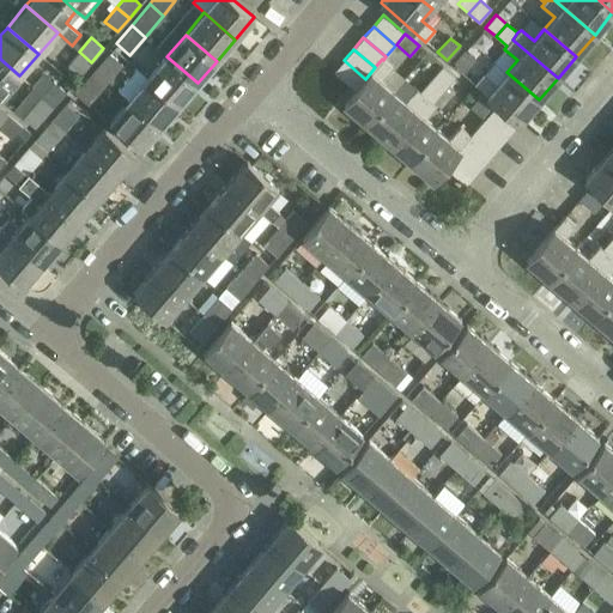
[(453,65),(462,73),(474,59),(465,50),(453,65)]
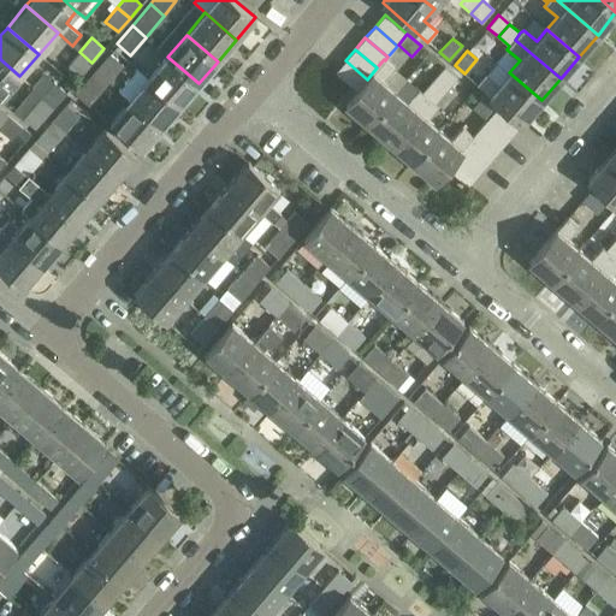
[(92,63),(80,52),(67,65),(81,76),(92,63)]
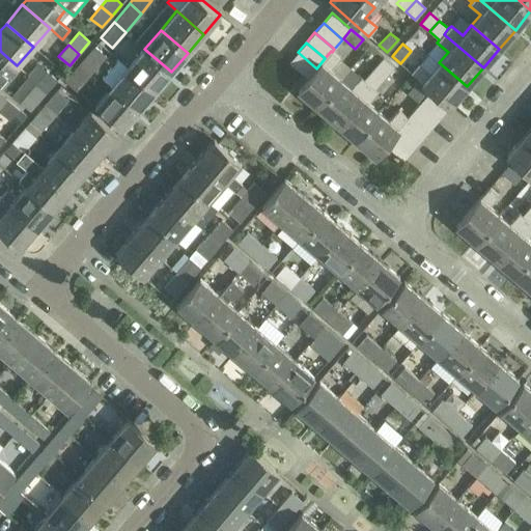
[(93,46),(81,60),(92,70),(105,55),(93,46)]
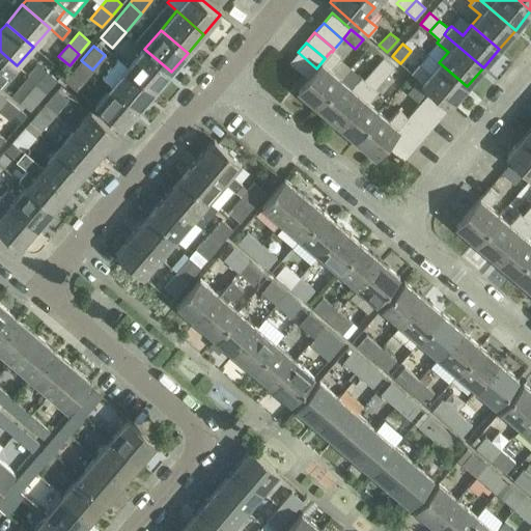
[(155,90),(171,72),(144,49),(128,67),(155,90)]
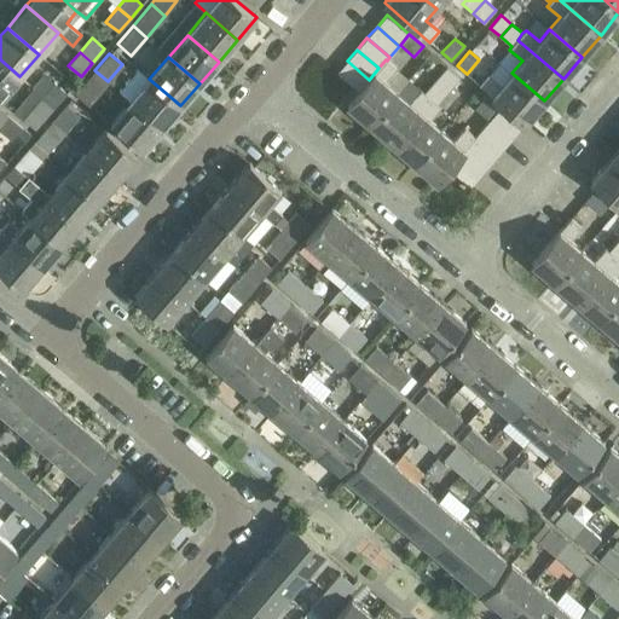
[(0,99),(19,76),(0,59),(0,99)]
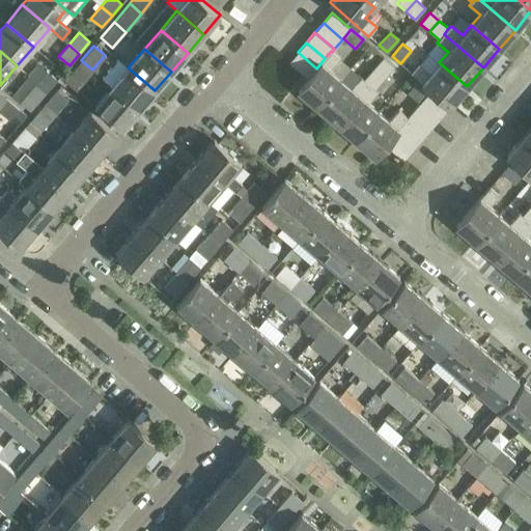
[(316,68),(308,78),(298,90),(317,107),(341,79),(331,71),(340,59),(332,52),(331,51),(325,58),(316,68)]
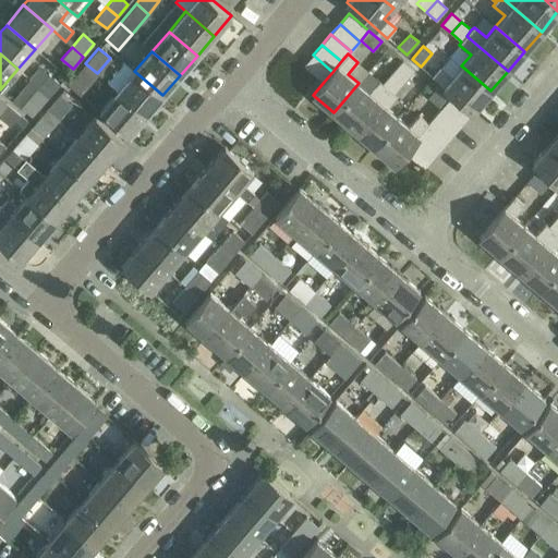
[(304,65),(324,82),(332,72),(313,55),(304,65)]
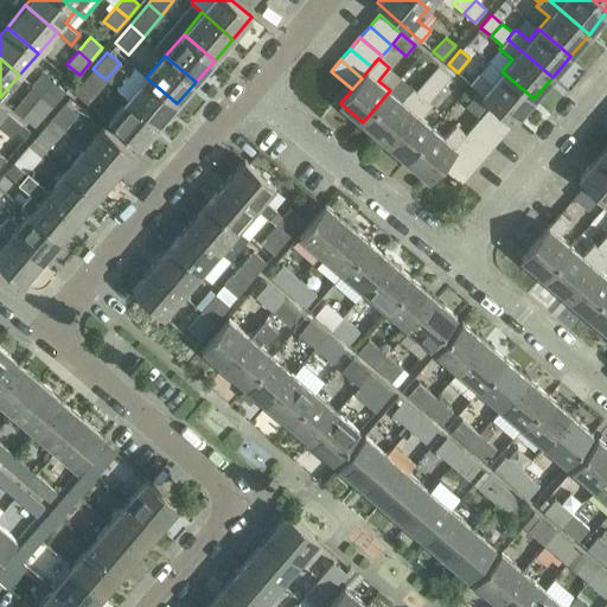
[(427,78),(440,89),(451,76),(439,65),(427,78)]
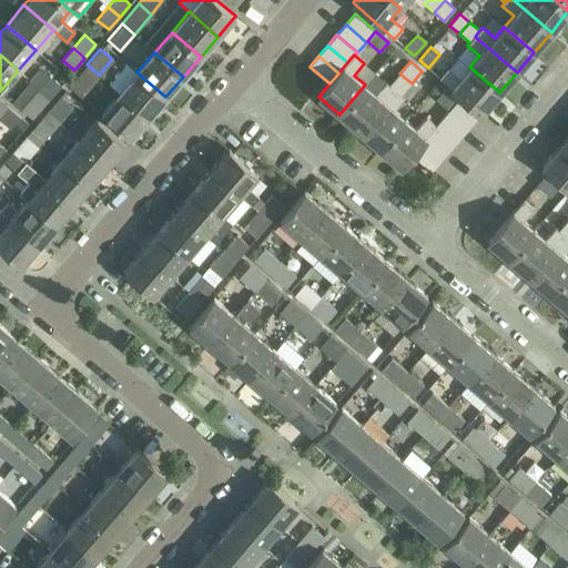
[(85,91),(99,74),(87,64),(73,81),(85,91)]
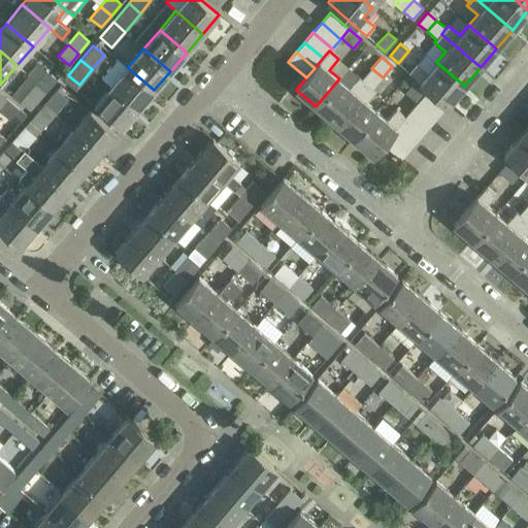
[(408,72),(448,105),(464,86),(436,62),(427,72),(417,63),(408,72)]
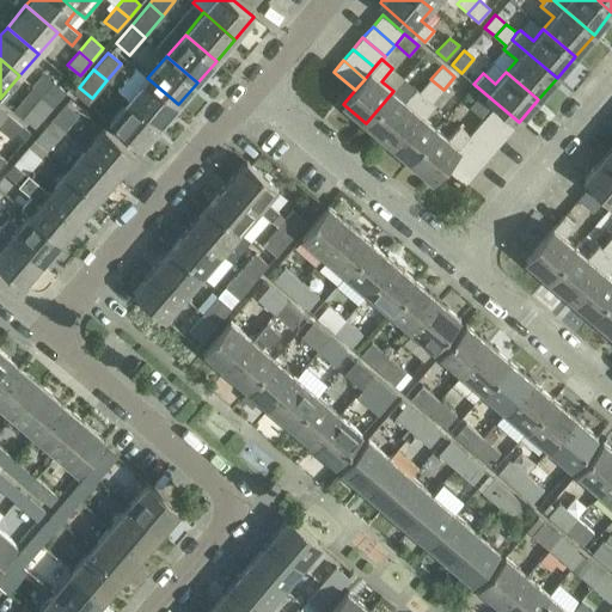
[(2,97),(13,105),(32,83),(22,74),(2,97)]
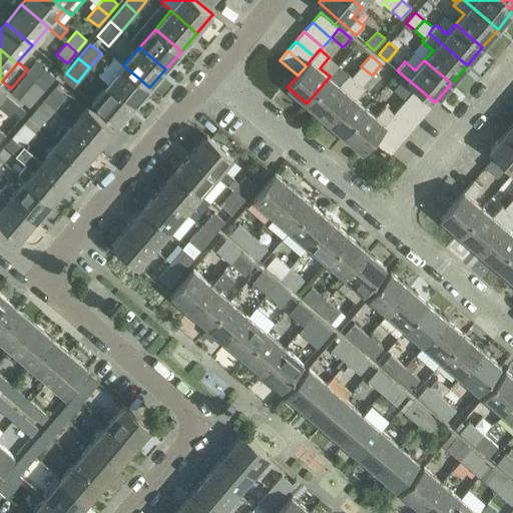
[(149,87),(123,65),(108,83),(134,106),(149,87)]
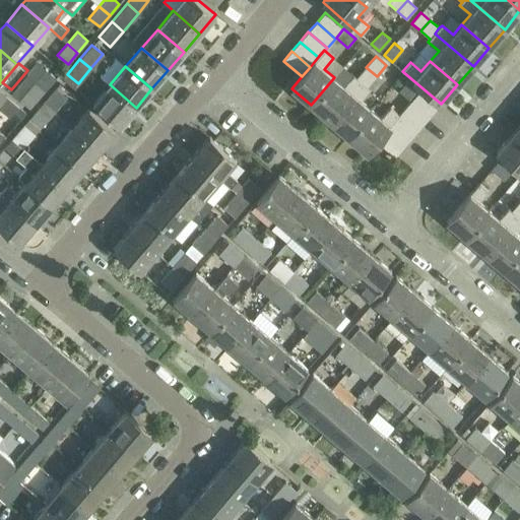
[(329,121),(362,82),(368,87),(377,76),(366,67),(356,77),(353,75),(344,86),(334,77),(311,105),(329,121)]
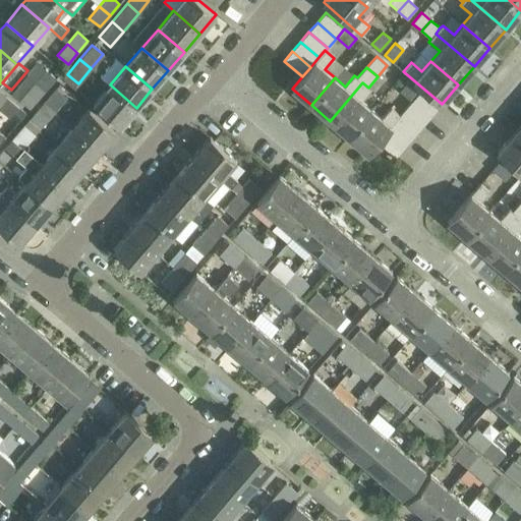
[(36,80),(46,90),(56,78),(45,69),(36,80)]
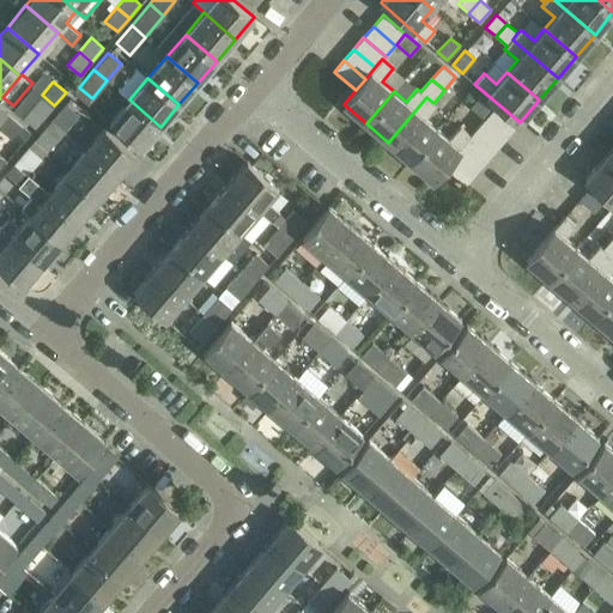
[(54,105),(42,95),(23,117),(35,128),(54,105)]
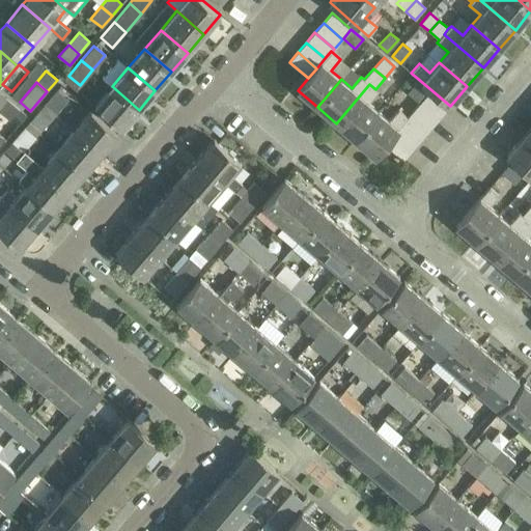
[(369,84),(336,123),(355,140),(379,112),(368,103),(379,91),(375,89),(369,84)]
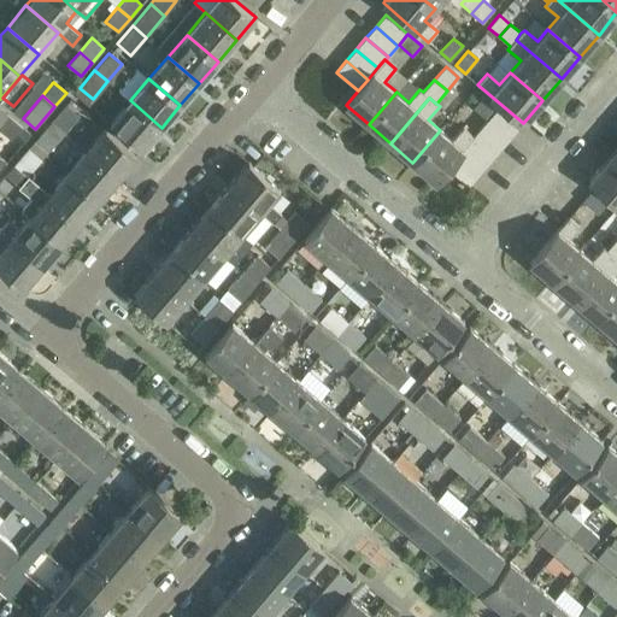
[(474,107),(487,119),(497,110),(482,98),(474,107)]
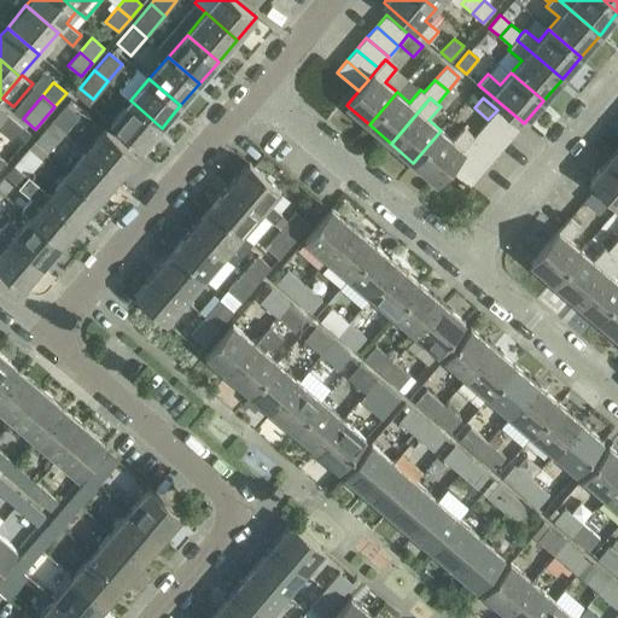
[(162,128),(130,100),(111,123),(143,150),(162,128)]
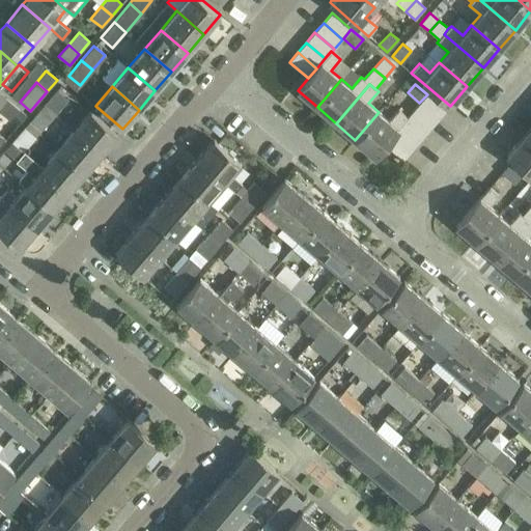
[(56,89),(44,104),(55,114),(67,100),(56,89)]
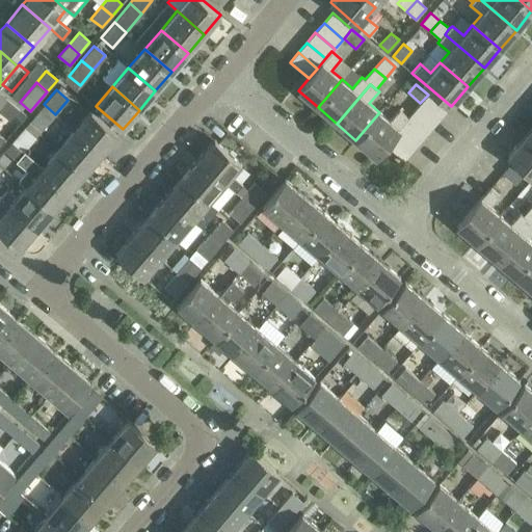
[(428,95),(420,103),(419,105),(439,121),(447,111),(428,95)]
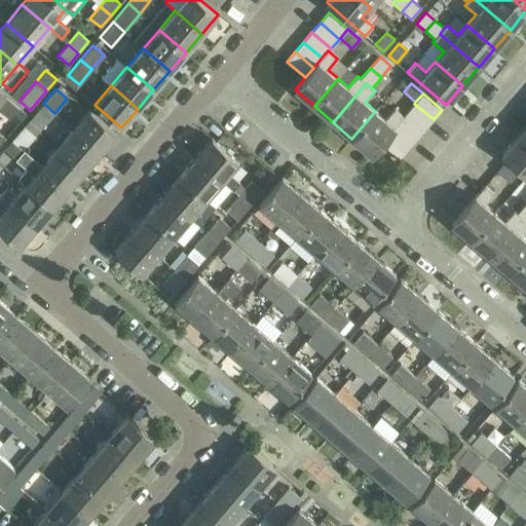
[(19,108),(6,98),(0,105),(0,110),(9,119),(19,108)]
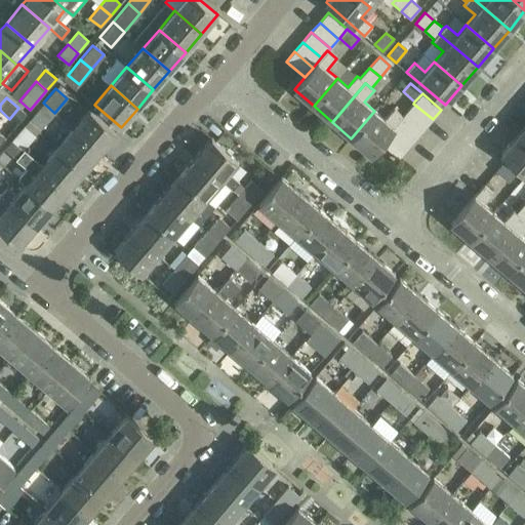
[(42,127),(54,113),(43,103),(31,118),(42,127)]
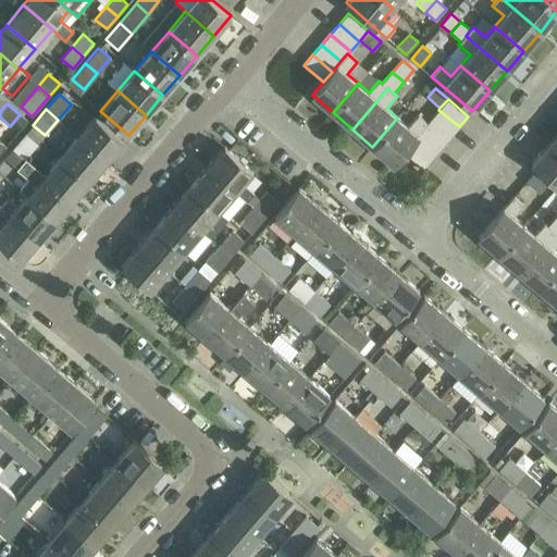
[(438,110),(430,120),(449,137),(459,126),(438,110)]
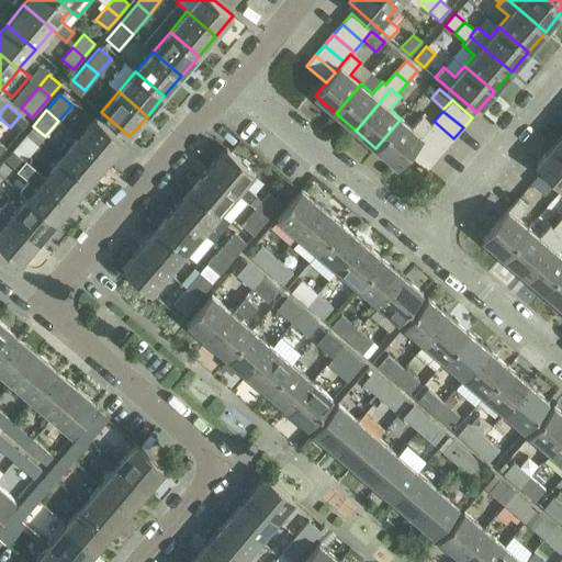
[(407,153),(416,142),(425,132),(431,124),(423,115),(412,127),(401,119),(375,148),(396,166),(407,153)]
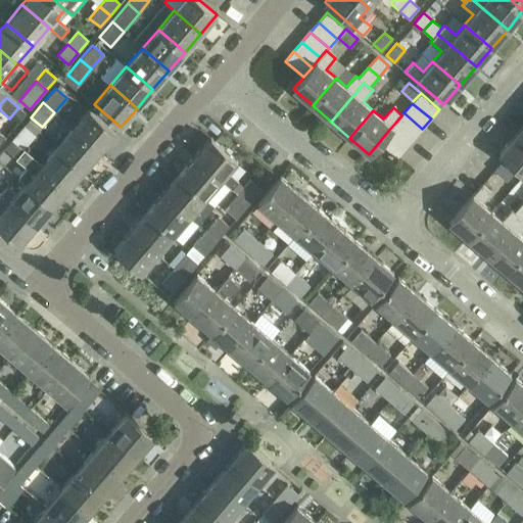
[(90,108),(73,128),(100,151),(116,132),(90,108)]
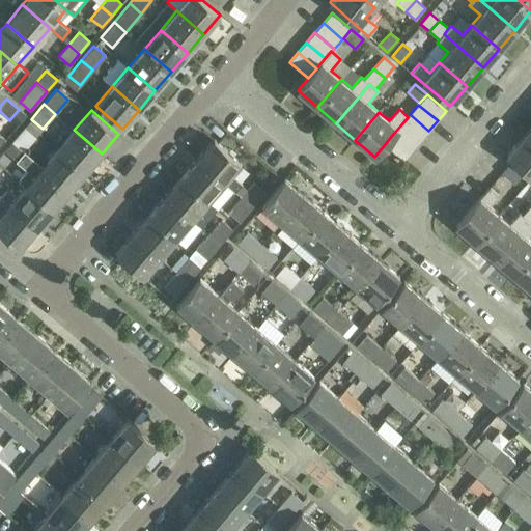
[(40,161),(73,126),(59,113),(27,148),(40,161)]
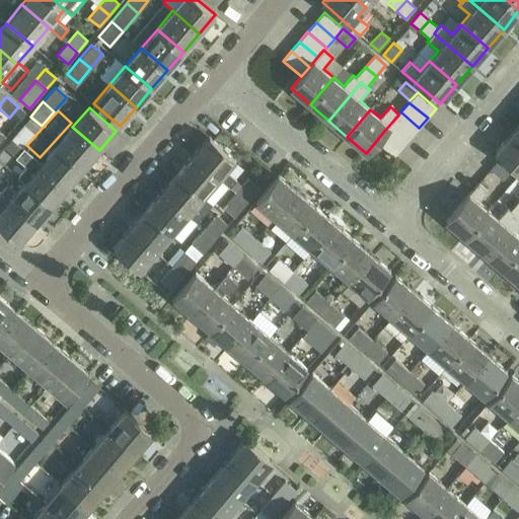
[(411,137),(419,128),(400,112),(398,115),(392,122),(411,137)]
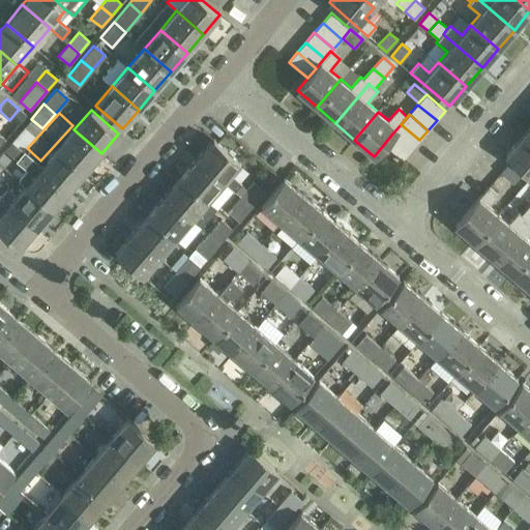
[(401,124),(392,134),(411,150),(419,140),(401,124)]
